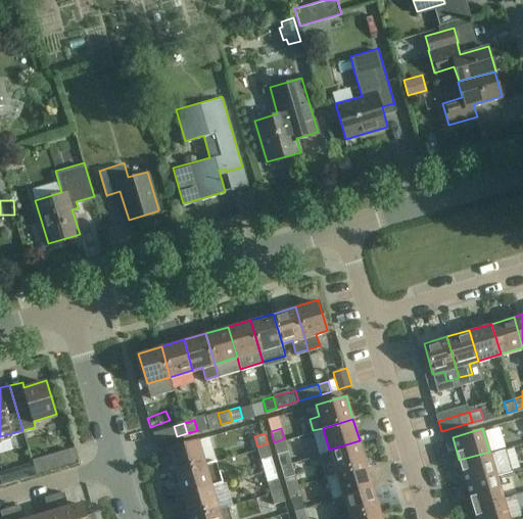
[(291,461),(287,450),(284,438),(274,442),(280,465),(291,461)]
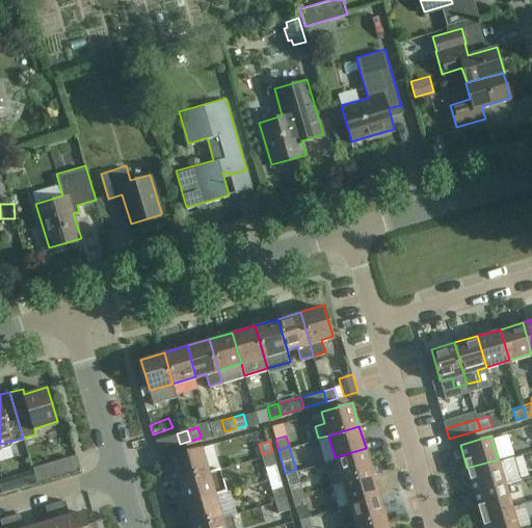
[(202,447),(170,455),(178,479),(209,470),(202,447)]
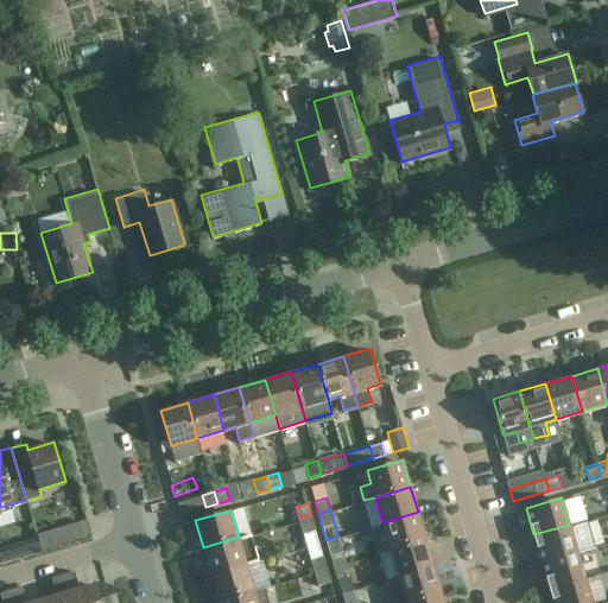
[(418,512),(382,522),(369,527),(378,552),(379,552),(390,548),(425,538),(418,512)]
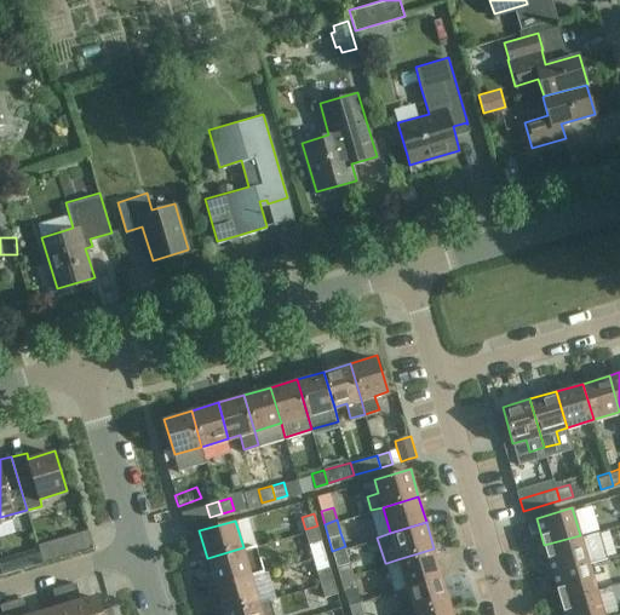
[(317,526),(305,529),(309,541),(321,538),(317,526)]
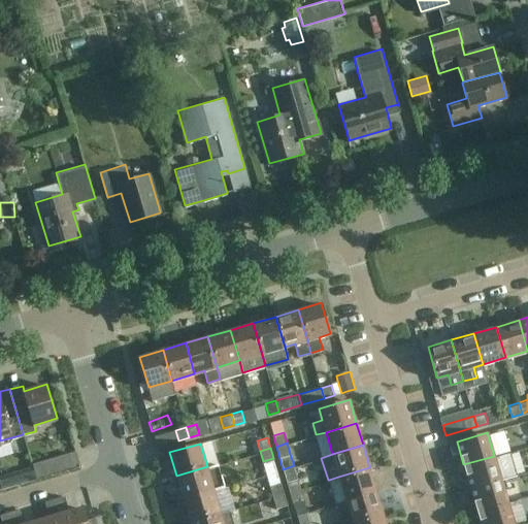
[(494,456),(463,464),(470,487),(500,479),(514,475),(510,463),(507,464),(504,453),(494,456)]
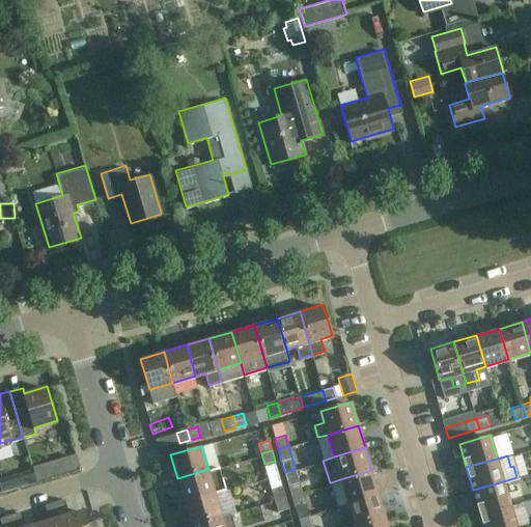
[(45,461),(31,465),(35,478),(38,477),(46,475),(49,475),(45,461)]
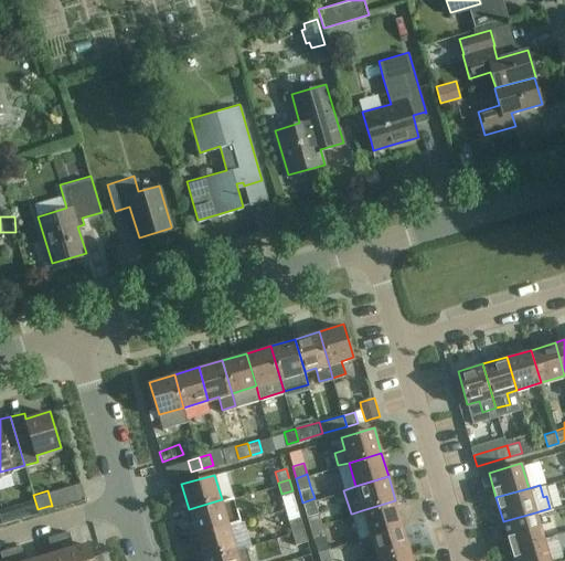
[(222,499),(189,509),(195,533),(228,524),(241,520),(233,496),(222,499)]
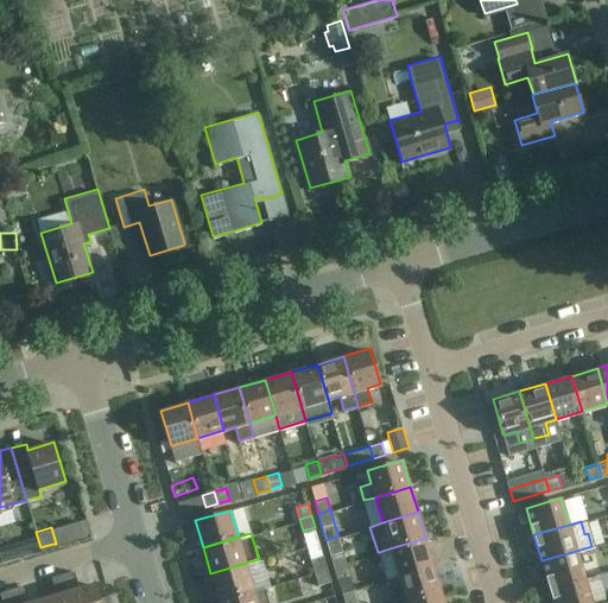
[(325,540),(330,553),(334,565),(346,562),(339,535),(325,540)]
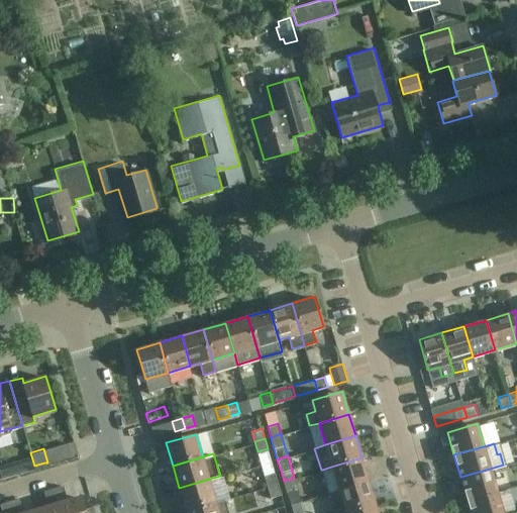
[(362,457),(331,467),(322,470),(328,492),(338,489),(369,480),(362,457)]
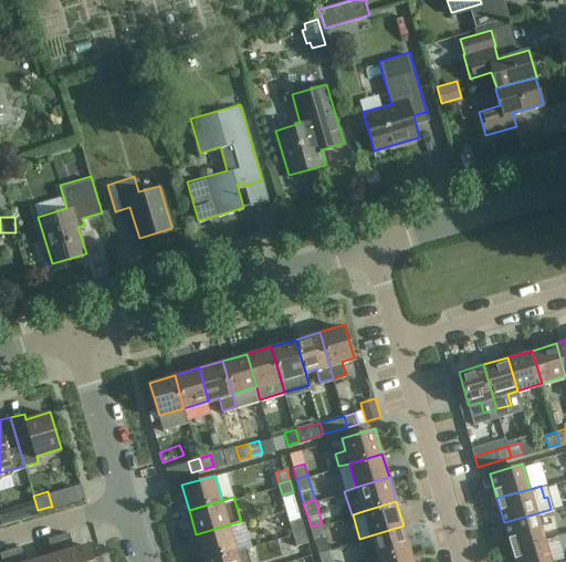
[(0,512),(0,514),(2,522),(12,520),(10,510),(0,512)]
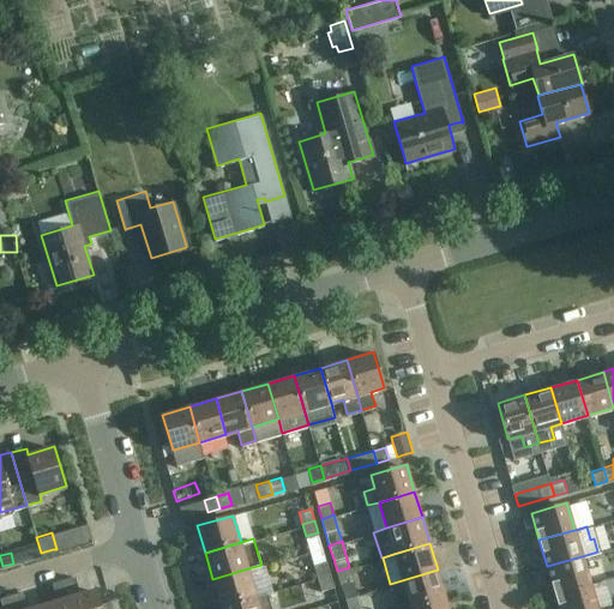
[(582,556),(547,566),(554,592),(590,582),(582,556)]
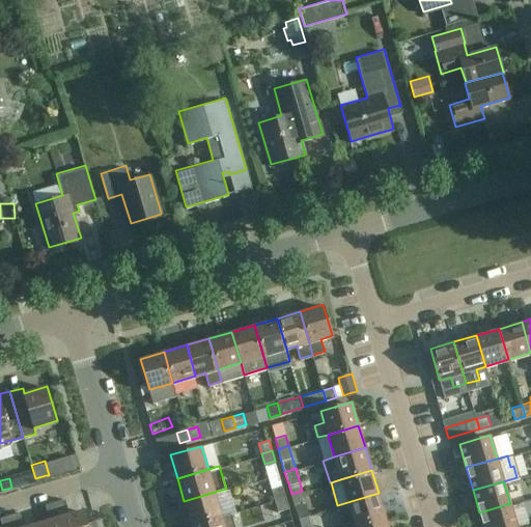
[(285,496),(282,486),(272,489),(275,499),(285,496)]
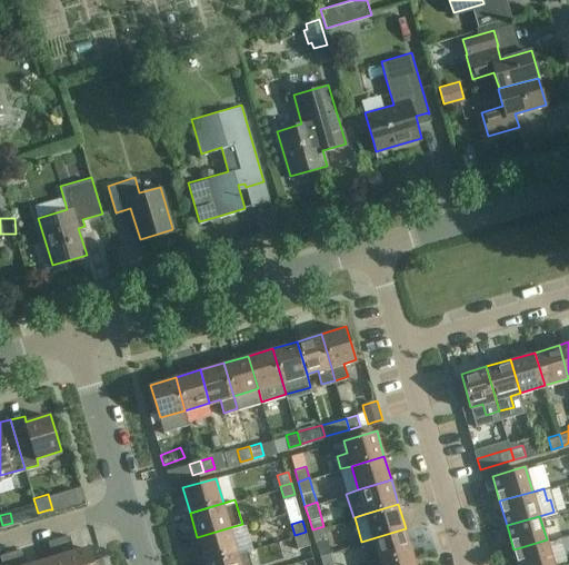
[(323,526),(312,529),(316,541),(319,554),(331,551),(323,526)]
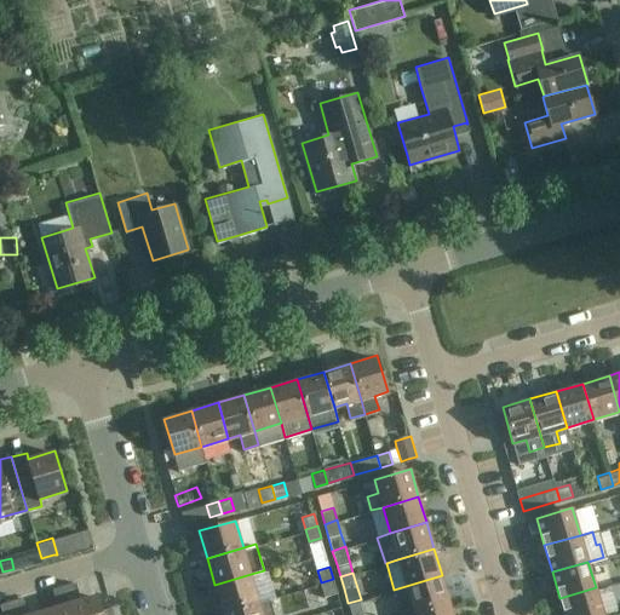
[(251,574),(214,585),(223,611),(259,601),(251,574)]
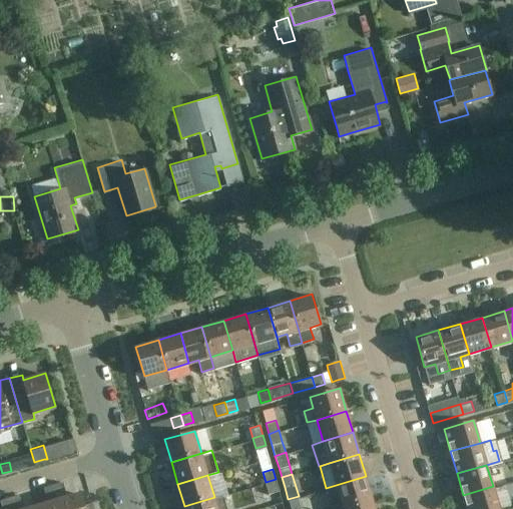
[(366,476),(336,485),(339,495),(328,498),(331,508),(335,508),(372,498),(366,476)]
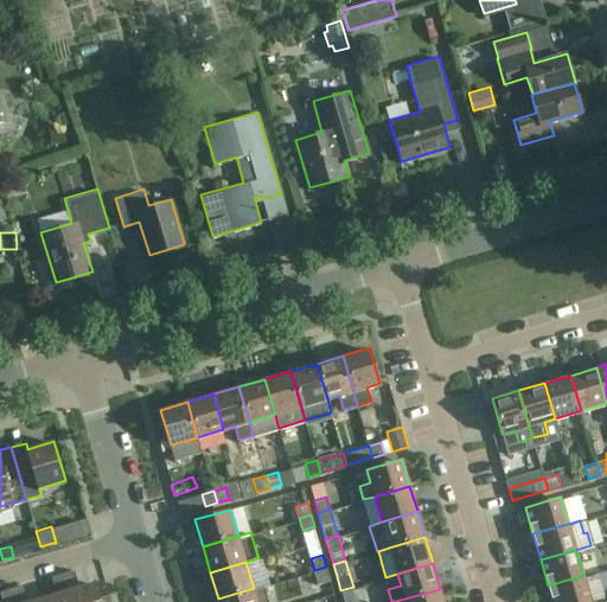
[(326,567),(314,570),(318,582),(330,578),(326,567)]
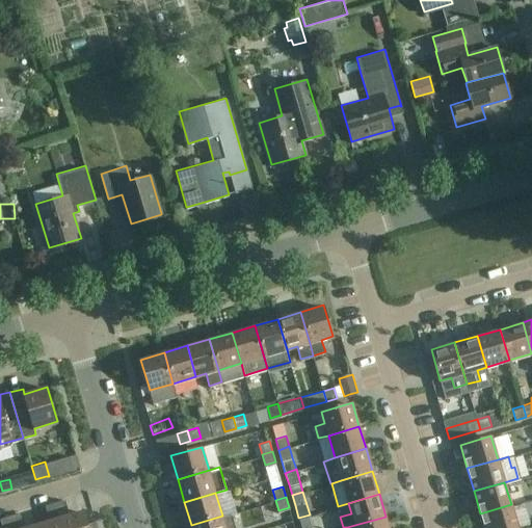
[(70,515),(68,508),(64,498),(55,501),(58,511),(60,518),(62,527),(88,527),(87,523),(83,510),(70,515)]
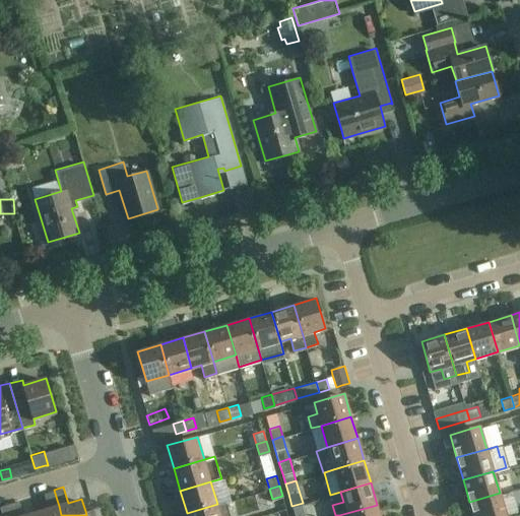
[(57,500),(54,490),(45,493),(48,503),(57,500)]
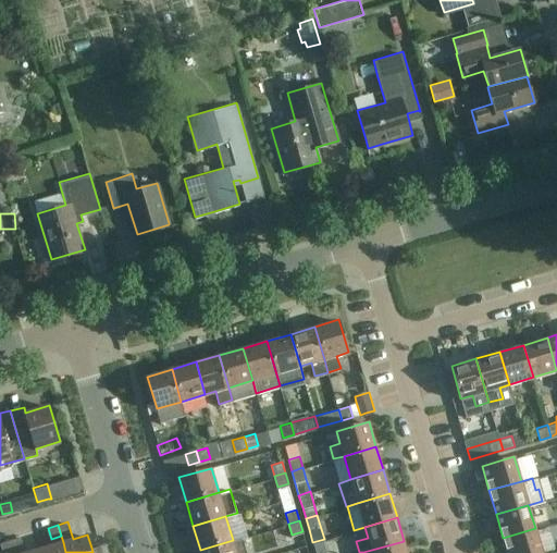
[(503,538),(507,552),(539,552),(542,552),(535,528),(503,538)]
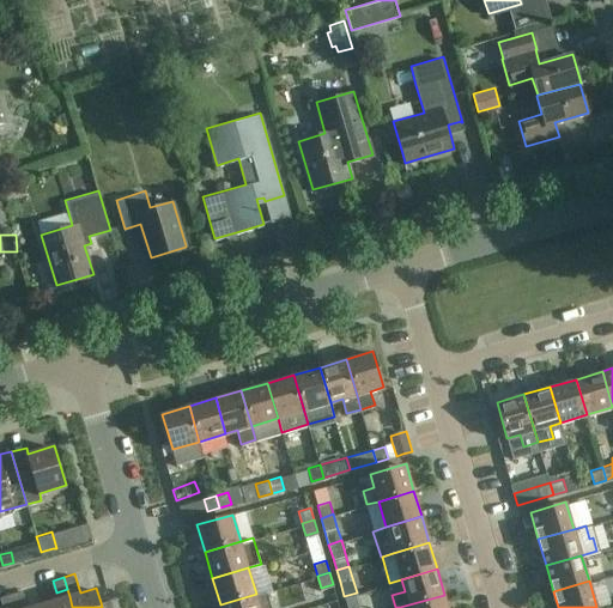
[(220,605),(220,607),(272,607),(267,590),(256,594),(220,605)]
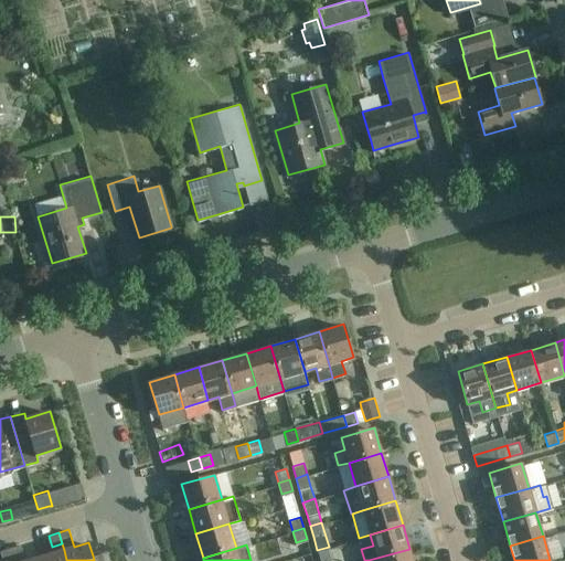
[(14,560),(13,558),(10,547),(0,549),(0,550),(2,560),(14,560)]
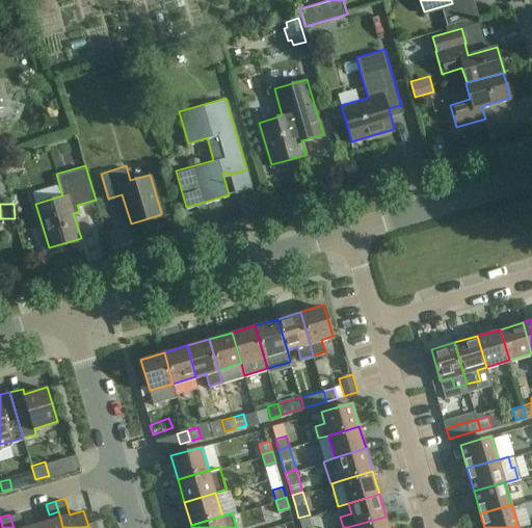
[(389,527),(386,517),(347,527),(389,527)]
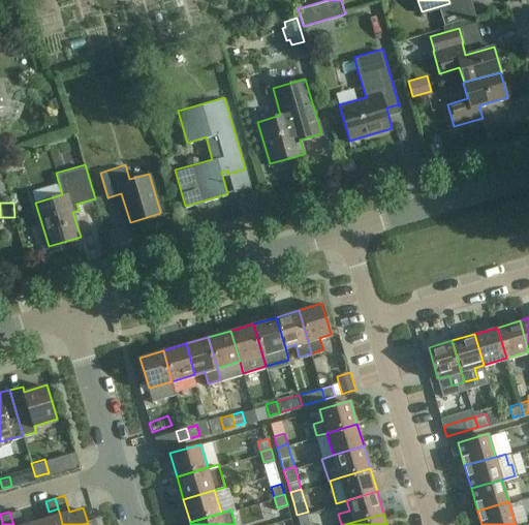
[(62,524),(60,515),(37,521),(37,524),(62,524)]
